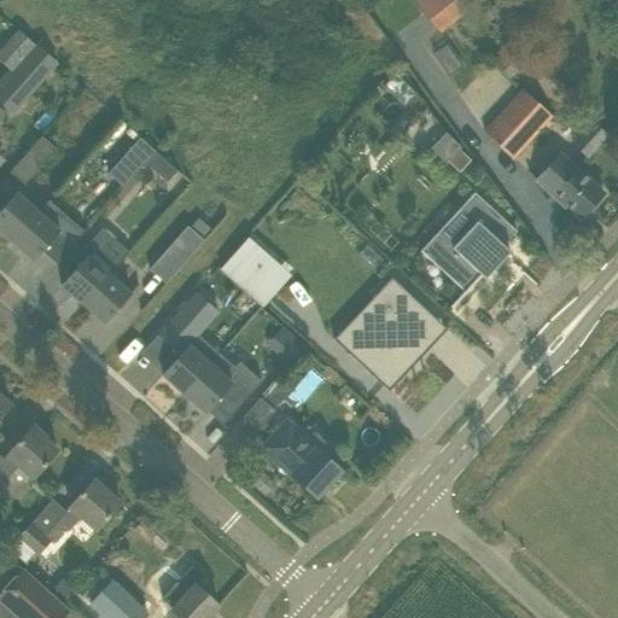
[(482,0),(414,0),(423,11),(442,34),(482,0)]
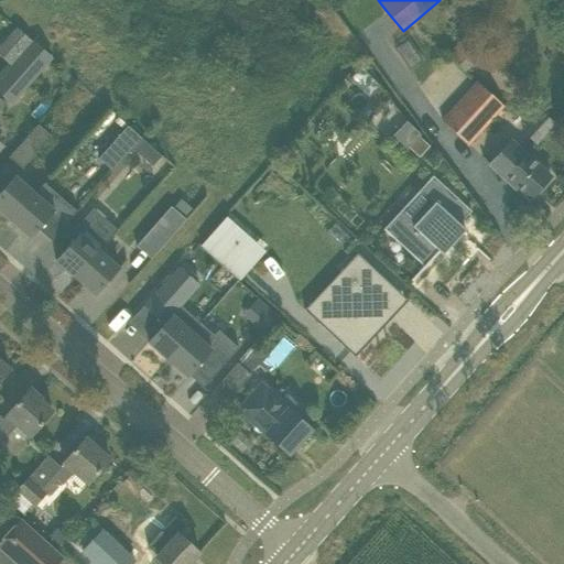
[(17,28),(3,42),(18,55),(32,41),(17,28)]
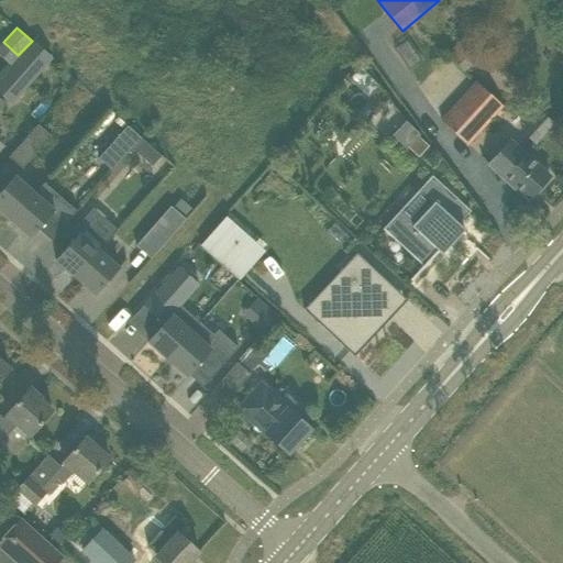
[(0,94),(12,105),(40,74),(19,56),(0,77),(0,94)]
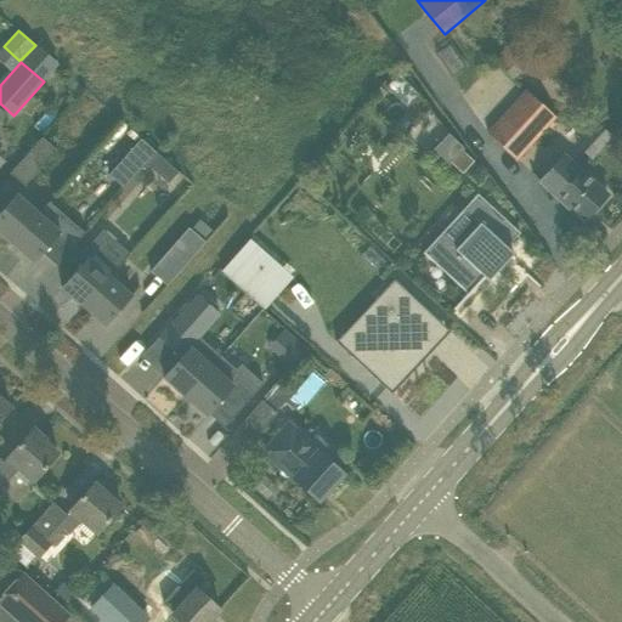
[(486,134),(516,162),(557,118),(526,90),(486,134)]
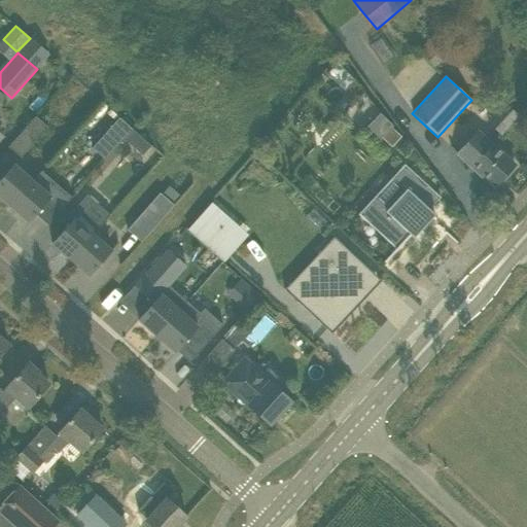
[(501,135),(519,115),(505,103),(488,123),(501,135)]
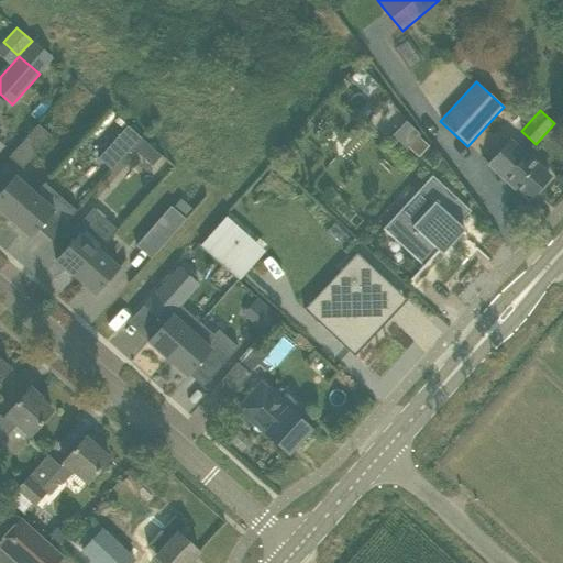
[(9,157),(22,169),(51,136),(37,124),(9,157)]
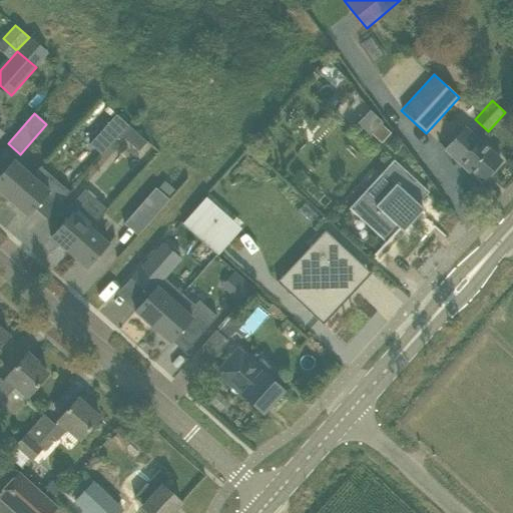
[(121,134),(128,126),(116,114),(89,144),(102,156),(121,134)]
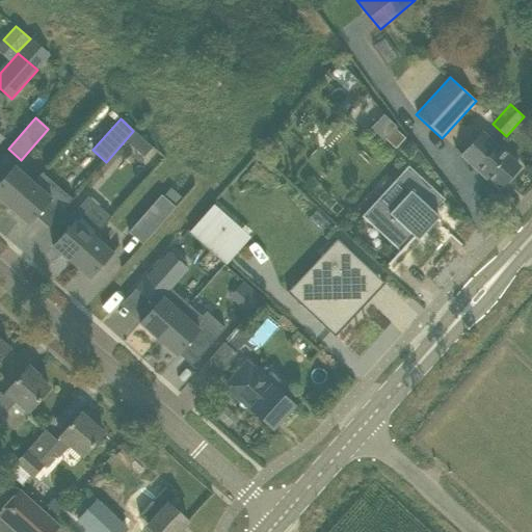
[(395,129),(384,139),(395,149),(404,138),(395,129)]
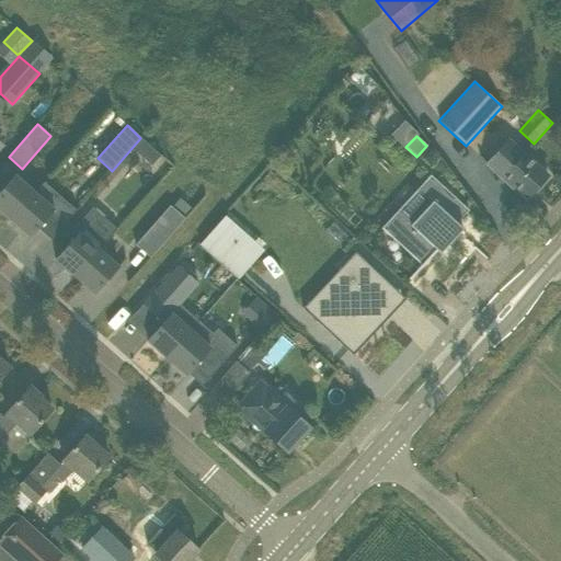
[(150,147),(140,138),(133,147),(141,156),(150,147)]
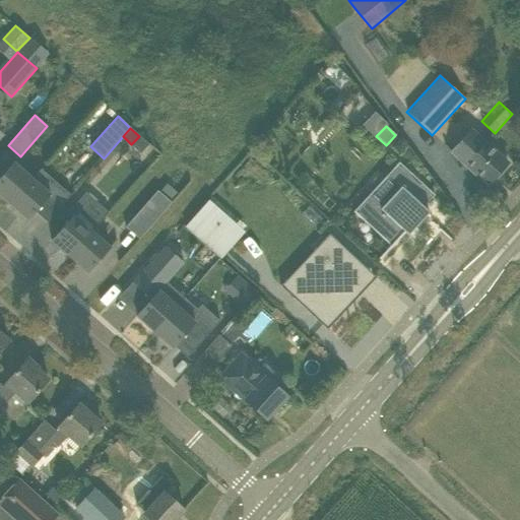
[(473,132),(463,141),(452,153),(476,175),(477,174),(490,184),(508,164),(473,132)]
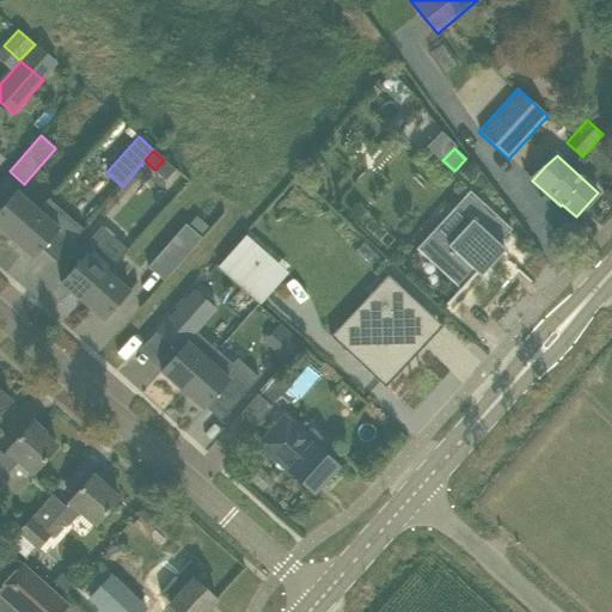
[(16,191),(0,208),(0,230),(11,239),(37,212),(16,191)]
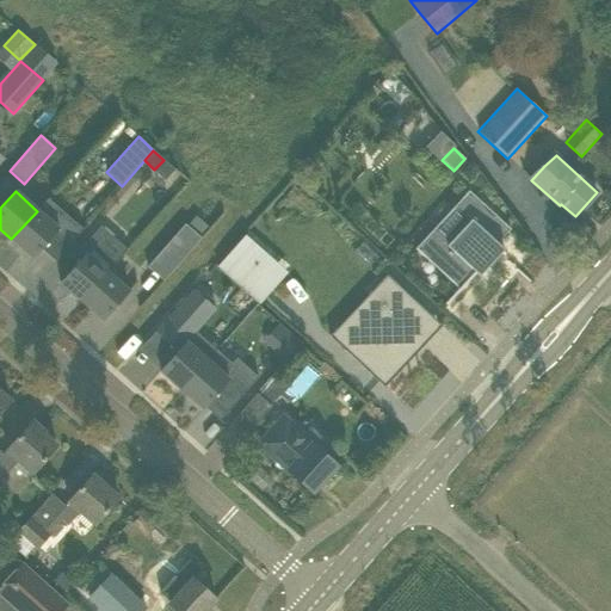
[(495,251),(499,254),(504,250),(497,242),(508,230),(510,229),(468,191),(454,207),(466,216),(443,241),(431,230),(414,250),(458,289),(445,303),(446,304),(475,273),(495,251)]
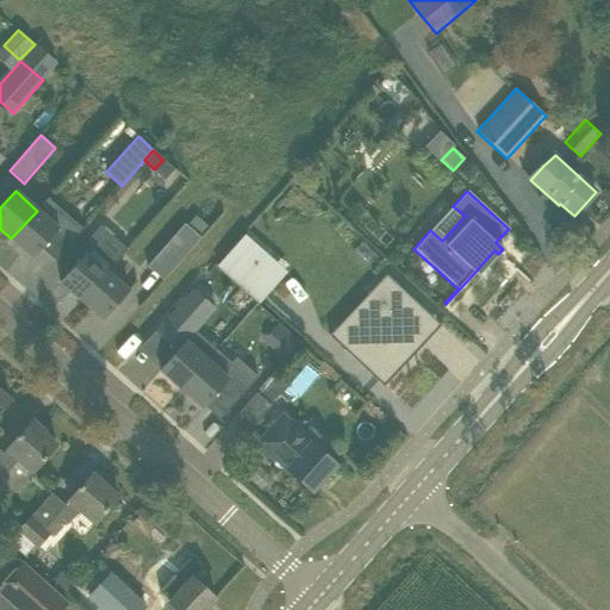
[(37,211),(11,238),(33,259),(58,230),(37,211)]
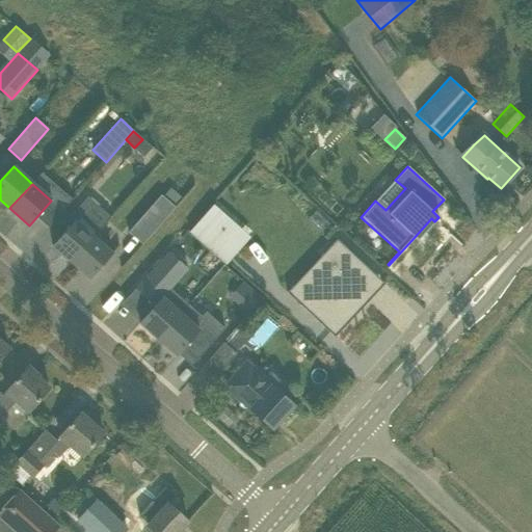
[(175,208),(161,194),(128,233),(142,244),(175,208)]
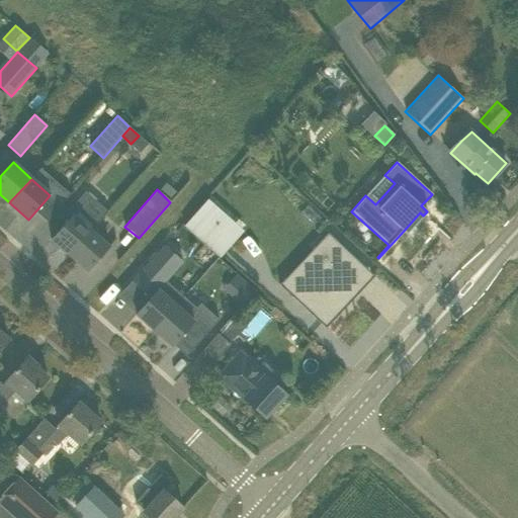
[(50,195),(38,209),(51,218),(61,203),(50,195)]
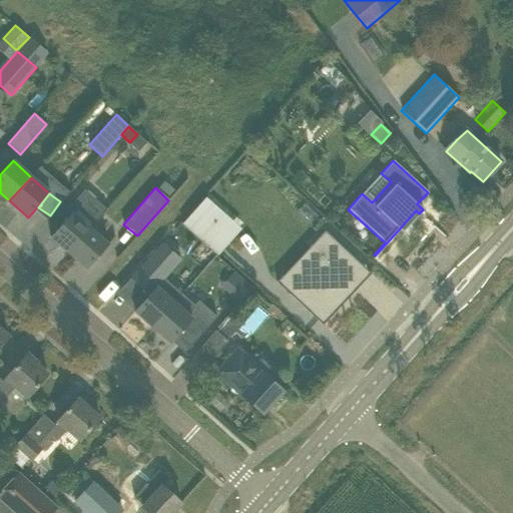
[(220,253),(233,239),(216,224),(228,211),(208,194),(184,221),(220,253)]
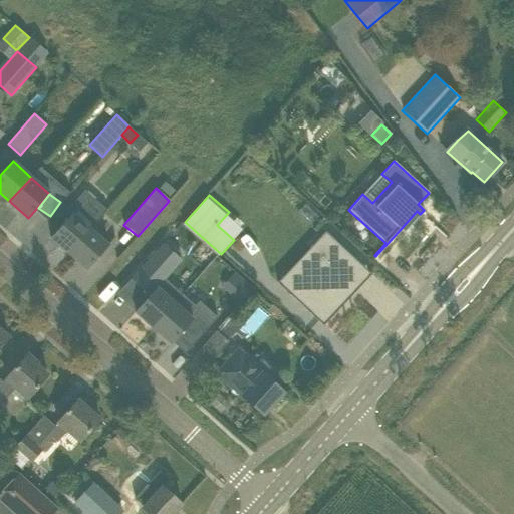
[(68,254),(90,229),(72,213),(50,237),(68,254)]
